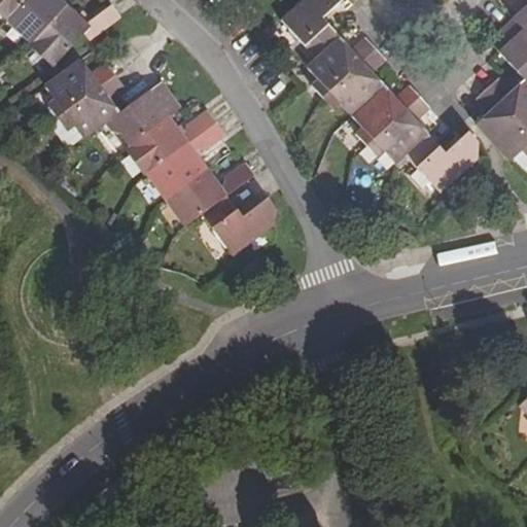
[(0,0),(0,19),(4,23),(7,21),(25,0),(0,0)]
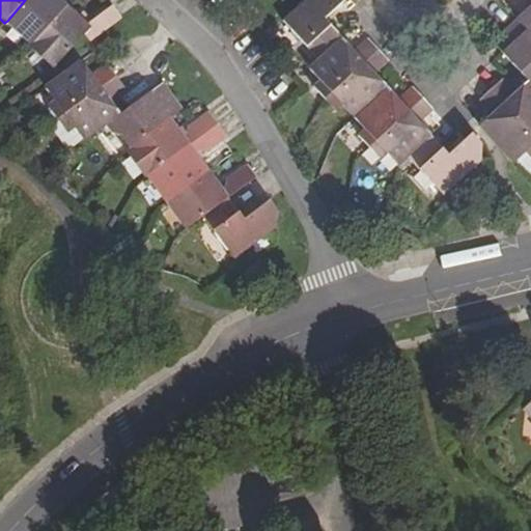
[(25,0),(7,21),(30,43),(65,5),(59,0),(25,0)]
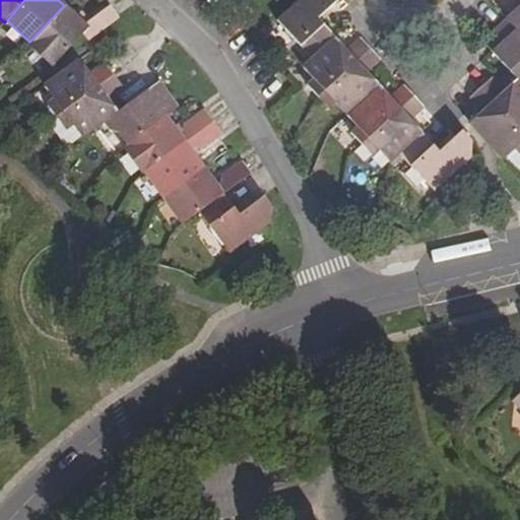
[(302,0),(279,22),(313,59),(335,38),(319,19),(340,0),(302,0)]
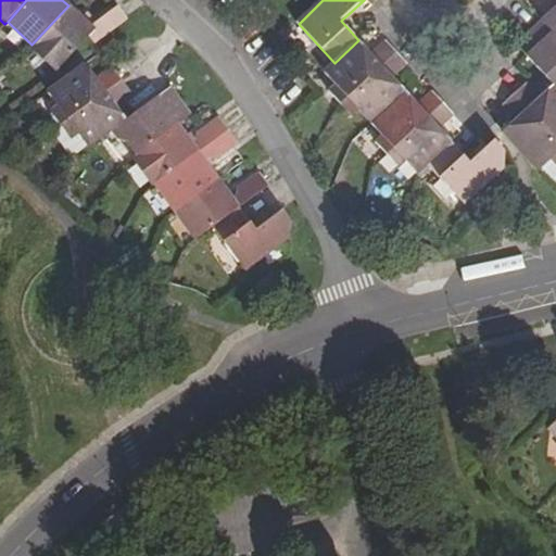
[(555,0),(547,0),(555,9),(543,21),(555,35),(555,0)]
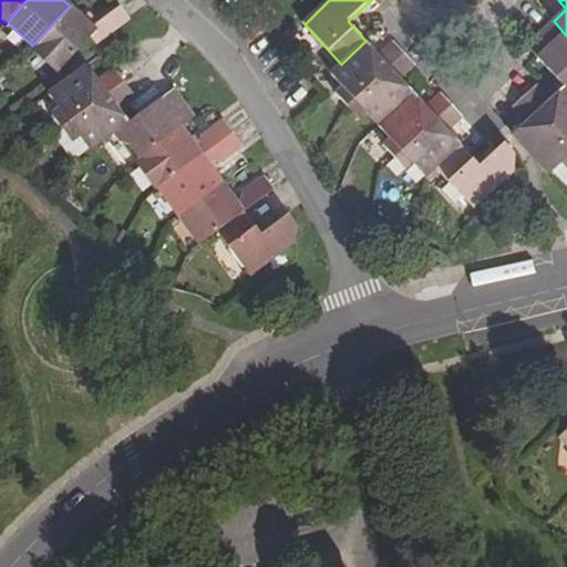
[(90,23),(70,6),(32,45),(30,49),(54,72),(92,34),(99,41),(127,18),(119,4),(106,12),(90,23)]
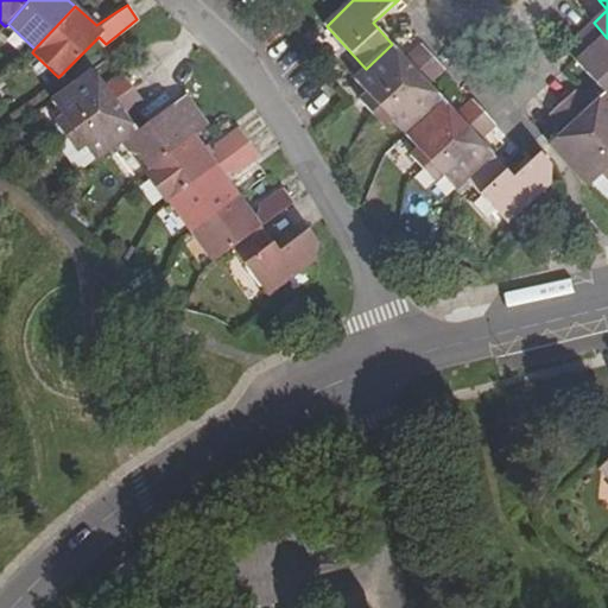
[(607,38),(594,23),(565,49),(596,82),(607,93),(607,94),(607,38)]
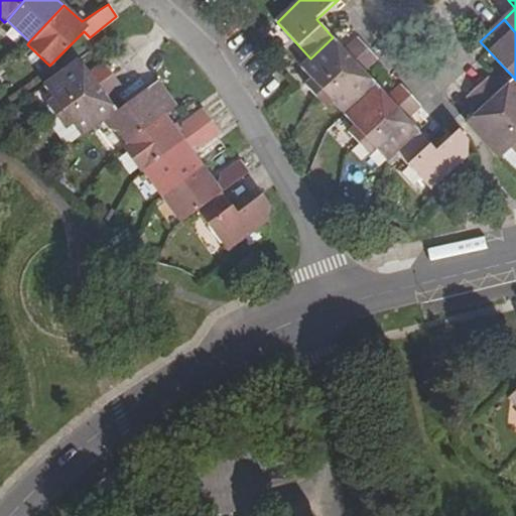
[(310,58),(301,68),(312,80),(306,86),(316,97),(370,47),(360,37),(357,39),(345,49),(333,37),(310,58)]
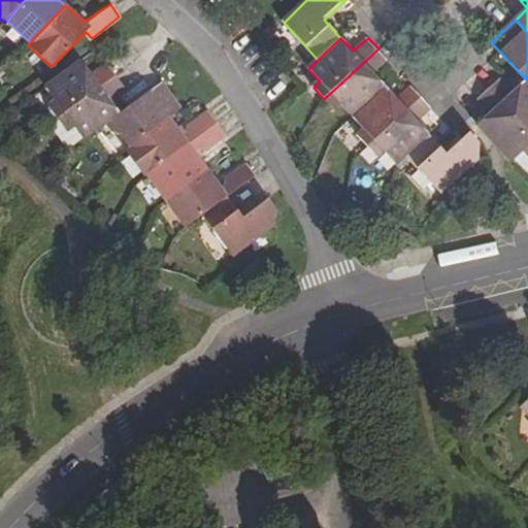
[(388,61),(378,48),(324,99),(335,110),(342,105),(353,117),(385,87),(374,74),(386,64),(388,61)]
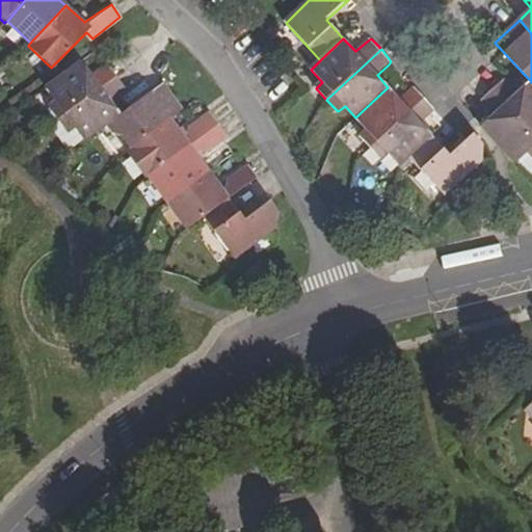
[(80,62),(45,87),(54,101),(46,106),(56,118),(116,76),(107,64),(100,69),(89,74),(80,62)]
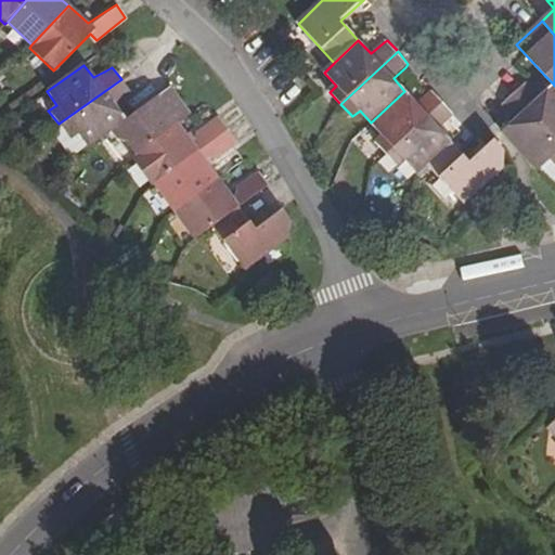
[(121,79),(59,124),(68,139),(77,133),(87,147),(112,129),(124,118),(114,104),(124,97),(130,91),(121,79)]
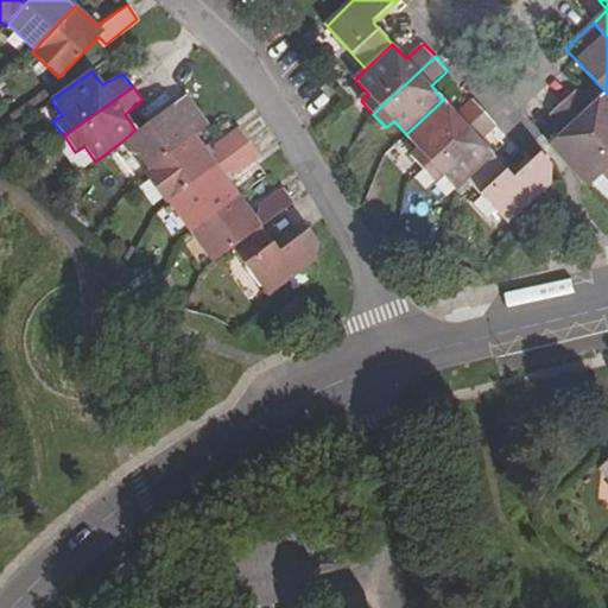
[(577,90),(564,102),(607,151),(607,94),(607,93),(591,106),(582,96),(577,90)]
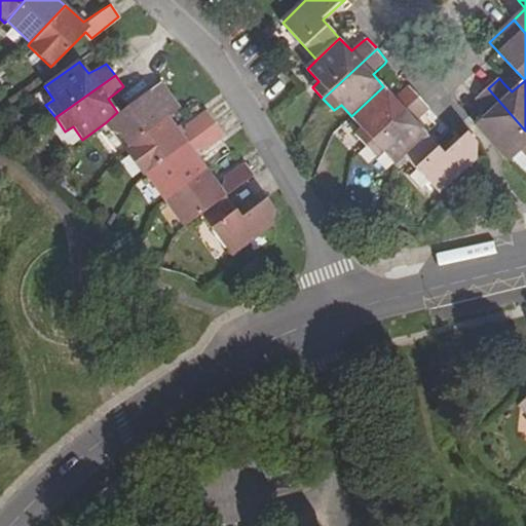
[(127,106),(117,112),(106,122),(112,132),(122,136),(129,144),(167,117),(179,108),(160,82),(127,106)]
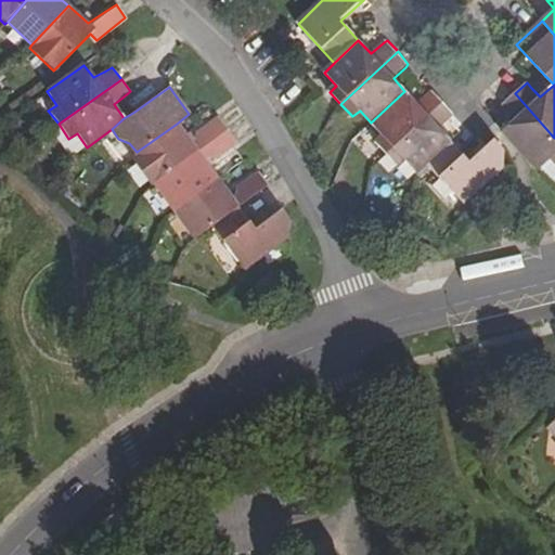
[(416,104),(404,91),(371,123),(383,137),(376,142),(387,154),(443,102),(434,91),(428,94),(416,104)]
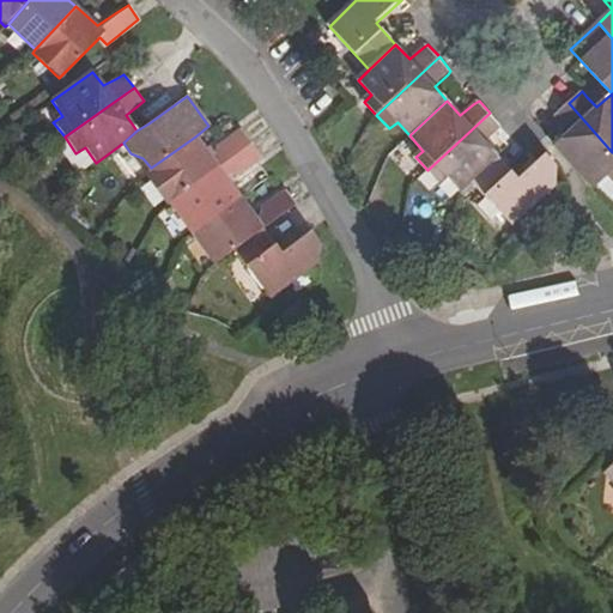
[(569,132),(556,145),(594,187),(610,176),(612,180),(612,152),(569,103),(556,115),(559,122),(569,132)]
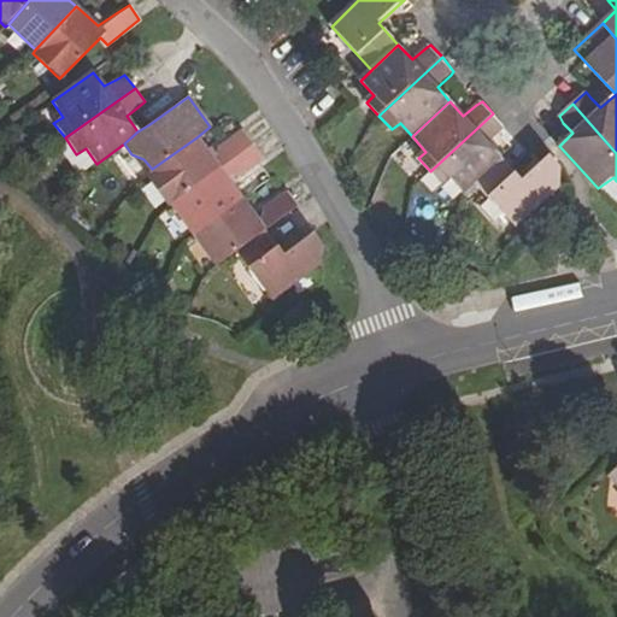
[(505,127),(493,113),(430,171),(441,186),(450,180),(464,192),(475,182),(503,157),(489,144),(505,127)]
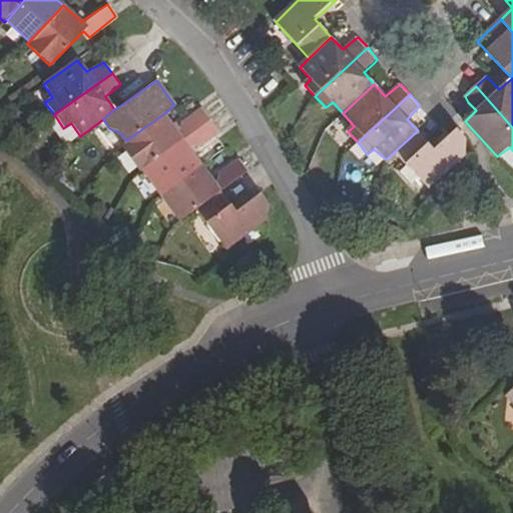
[(126,140),(119,147),(138,172),(142,170),(210,120),(200,106),(194,111),(173,127),(163,114),(126,140)]
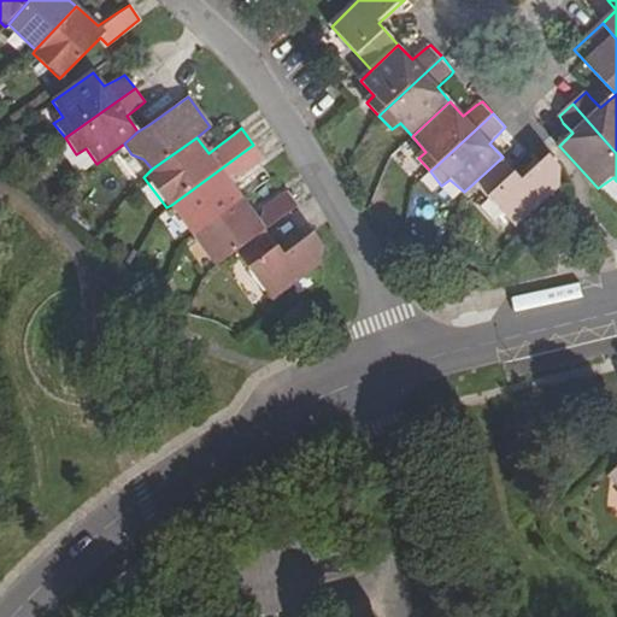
[(253,145),(171,205),(193,235),(242,200),(231,184),(257,165),(264,159),(253,145)]
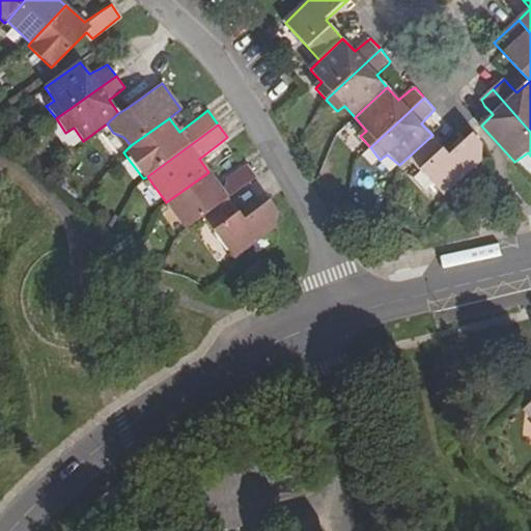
[(449,155),(432,135),(409,157),(444,195),(482,160),(483,144),(473,134),(449,155)]
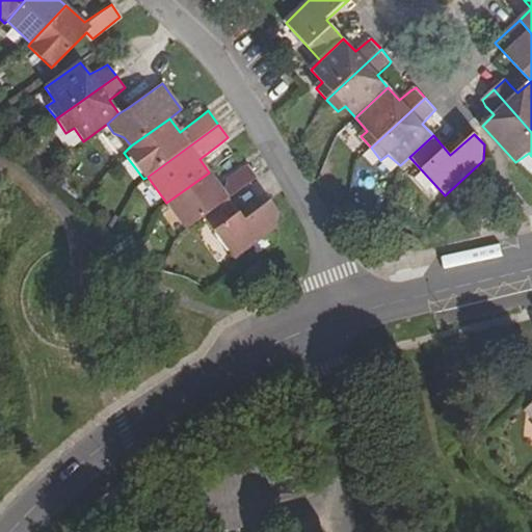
[(217,184),(209,173),(166,203),(186,230),(204,217),(229,198),(255,179),(257,177),(248,163),(241,168),(217,184)]
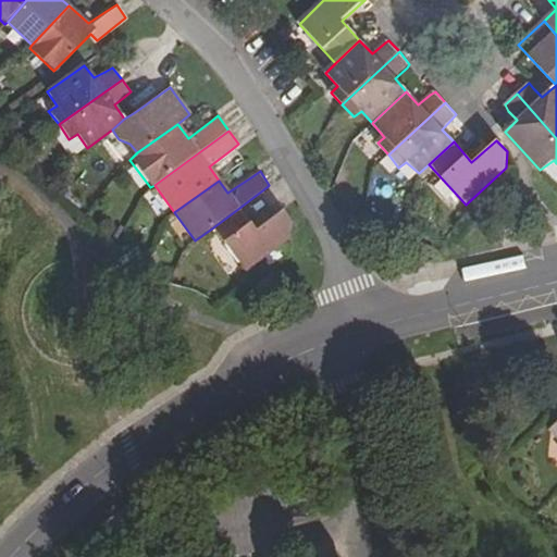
[(239,208),(213,227),(245,270),(276,247),(289,237),(292,222),(281,209),(255,227),(239,208)]
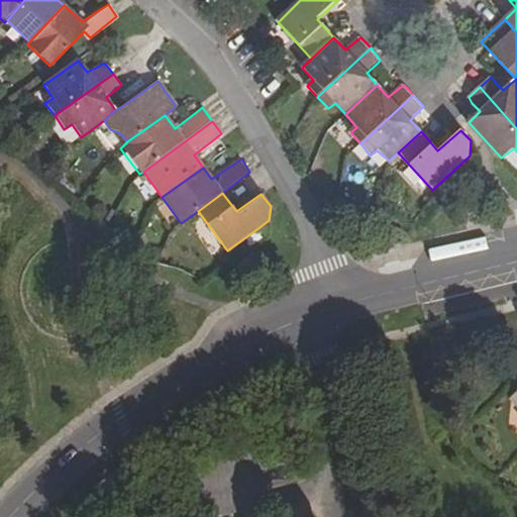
[(383,242),(384,252),(399,248),(398,238),(383,242)]
